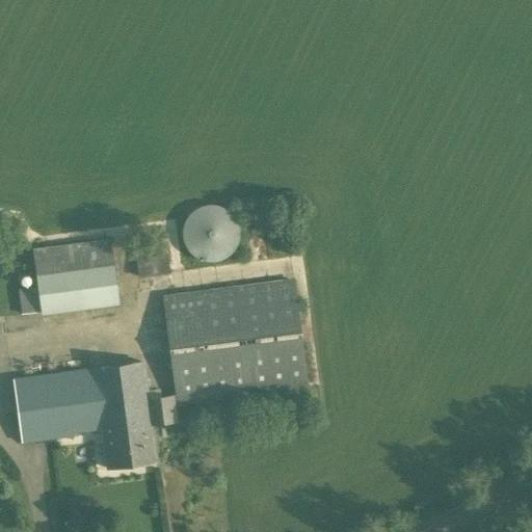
[(222,202),(177,216),(192,264),(238,249),(222,202)]
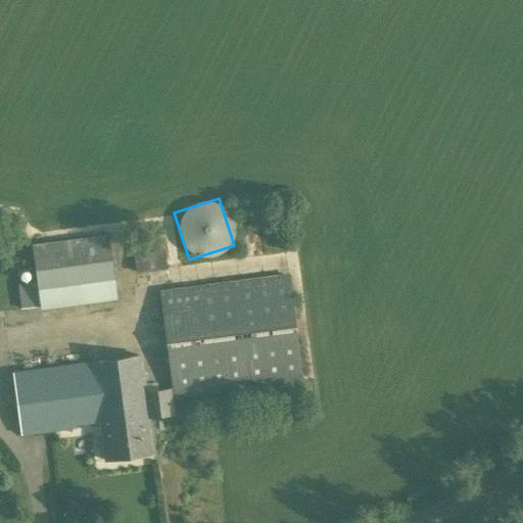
[(135,272),(167,268),(161,235),(131,239),(135,272)]
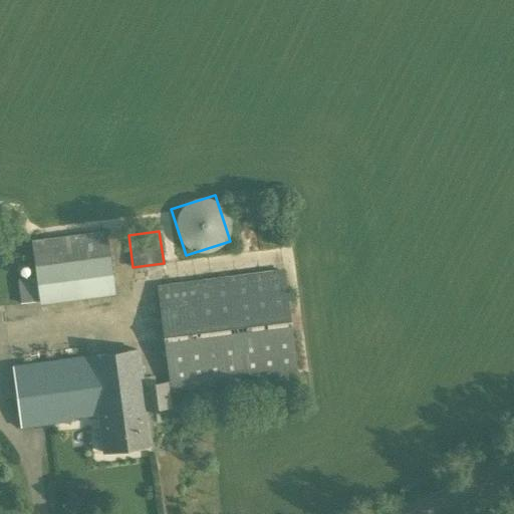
[(20,304),(39,301),(39,304),(114,294),(105,232),(31,242),(36,277),(17,280),(20,304)]
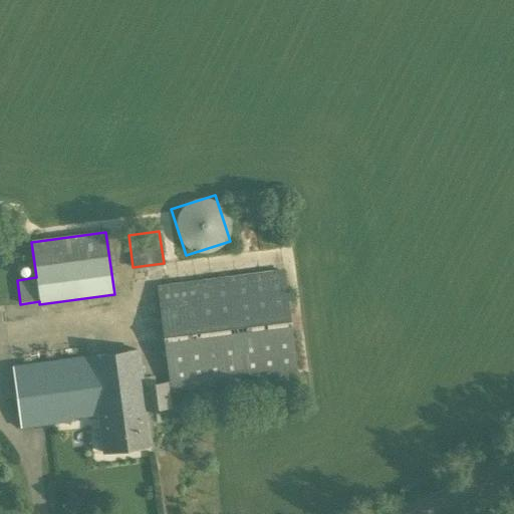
[(156,285),(170,394),(297,376),(283,269),(156,285)]
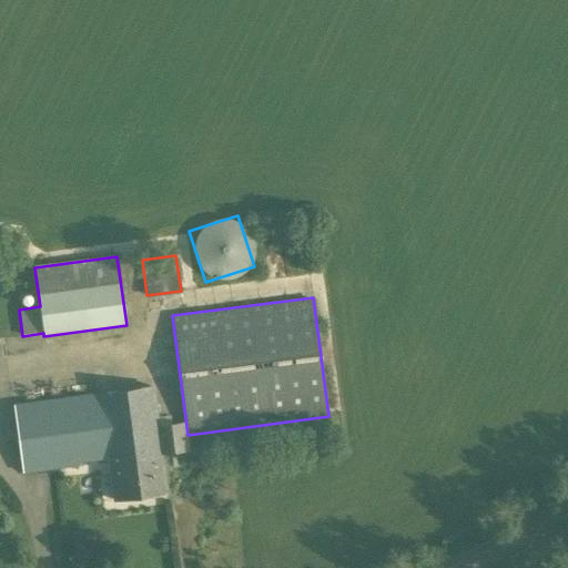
[(108,458),(113,498),(113,499),(166,493),(161,453),(188,449),(184,423),(156,427),(152,387),(98,395),(98,394),(13,405),(22,473),(78,465),(78,462),(108,458)]
